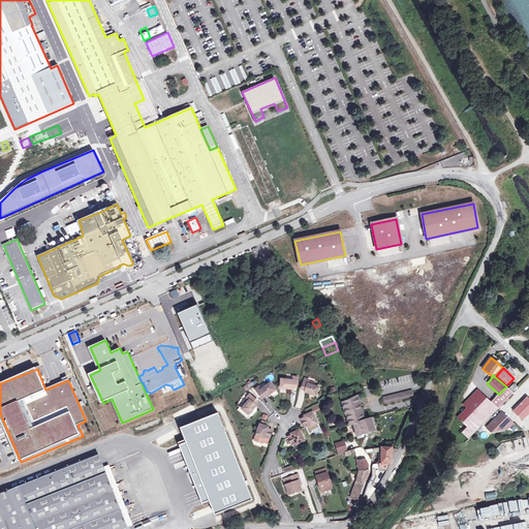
[(290,386),(292,387),(297,387),(299,377),(293,376),(292,380),(281,378),(280,387),(290,389),(290,386)]
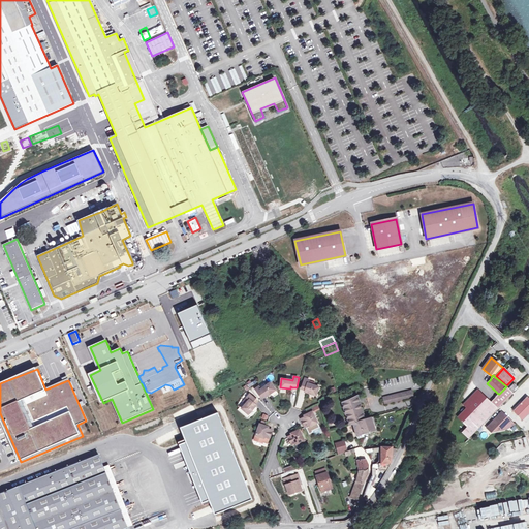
[(249,387),(257,382),(255,379),(247,383),(249,387)]
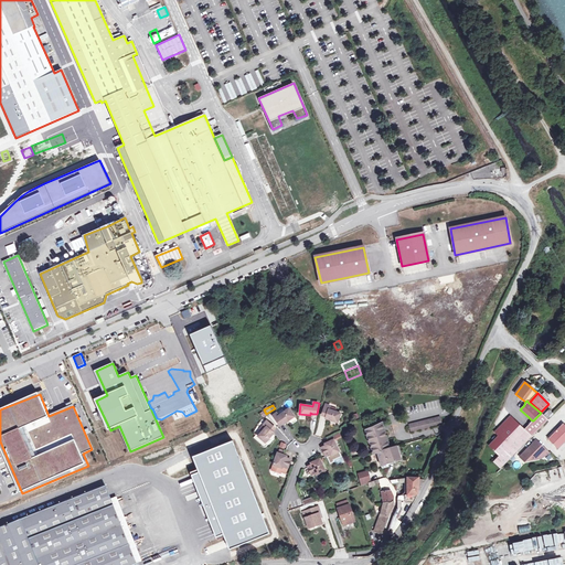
[(329,417),(328,419),(339,423),(342,414),(330,411),(331,406),(327,405),(322,415),(327,416),(329,417)]
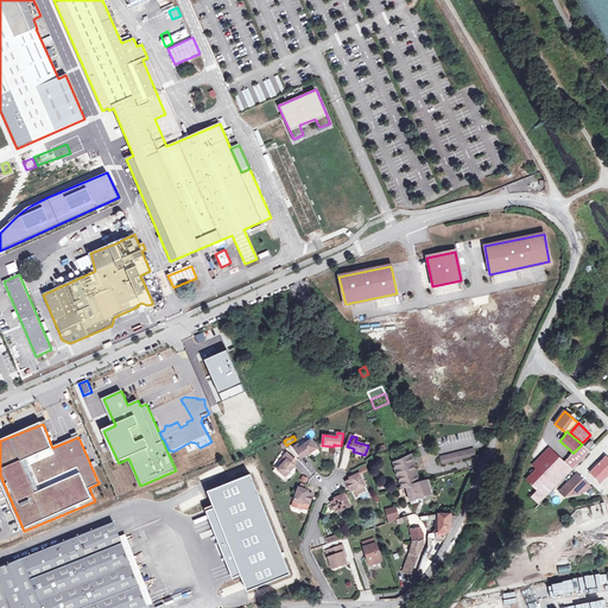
[(306,453),(308,455),(317,448),(311,439),(301,447),(298,444),(293,447),(301,457),(304,454),(306,453)]
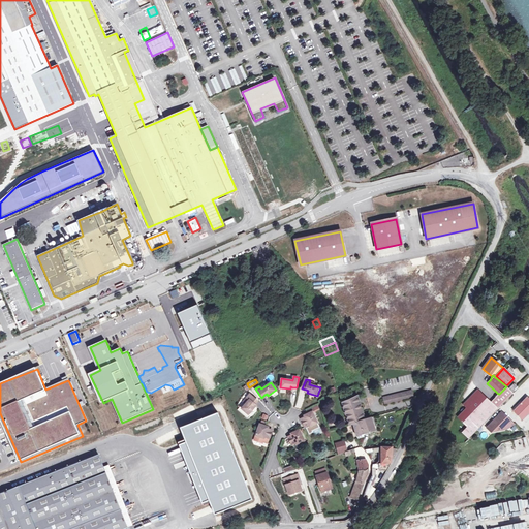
[(494,400),(491,403),(498,409),(501,406),(514,394),(506,386),(499,394),(494,400)]
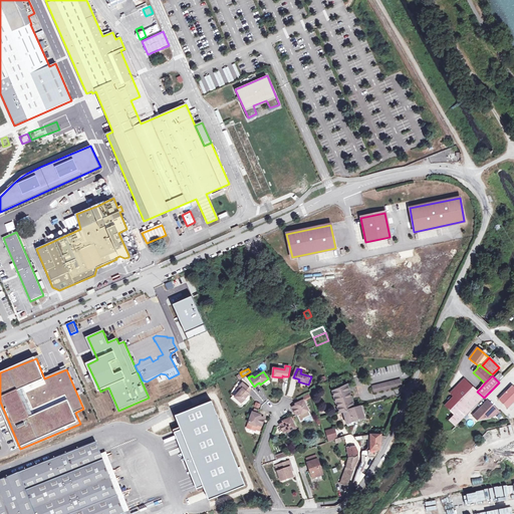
[(402,387),(401,379),(372,387),(373,394),(402,387)]
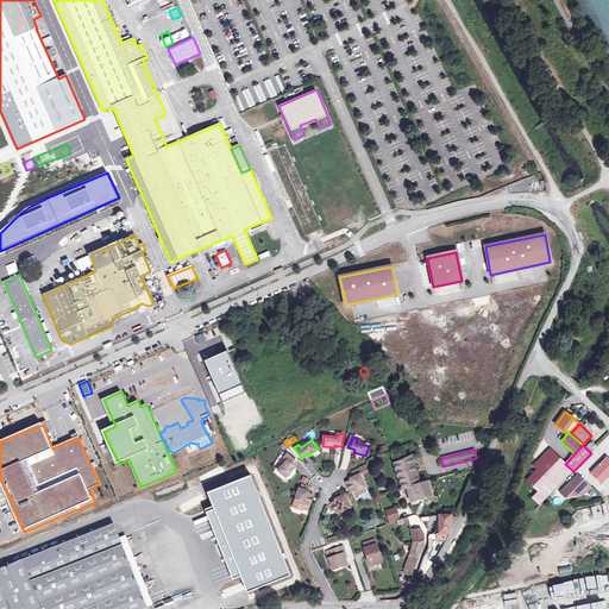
[(551,450),(540,460),(563,482),(573,471),(565,464),(551,450)]
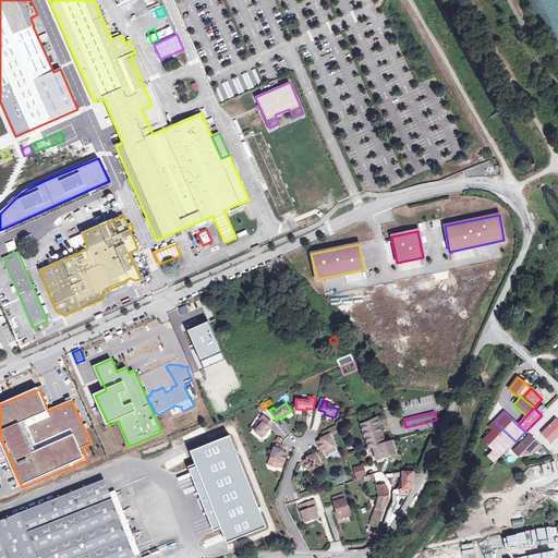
[(267,428),(269,427),(271,423),(264,416),(261,420),(263,422),(255,432),(262,438),(269,429),(267,428)]
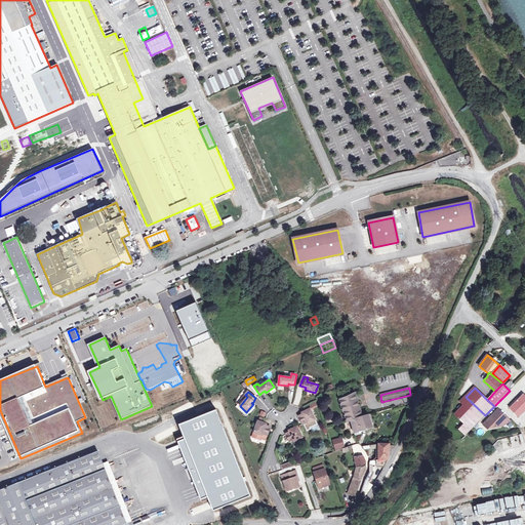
[(372,427),(369,415),(363,416),(355,393),(339,398),(344,412),(345,411),(348,422),(351,421),(356,436),(362,434),(361,432),(372,429),(372,427)]
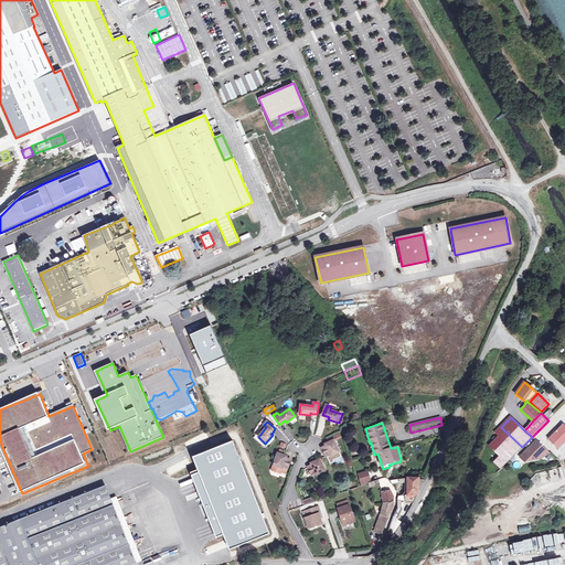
[(550,439),(560,448),(564,441),(564,425),(564,424),(550,439)]
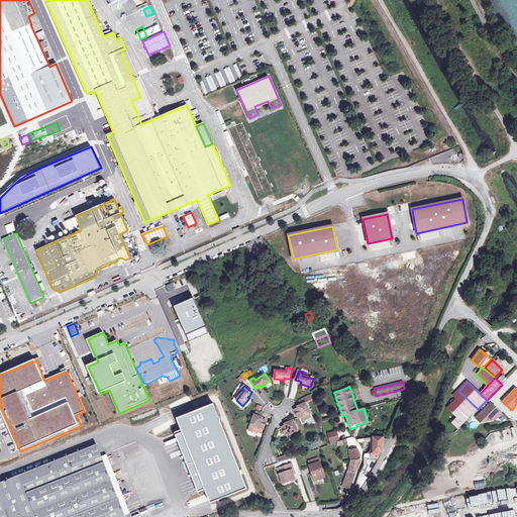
[(240,389),(233,396),(236,399),(243,392),(240,389)]
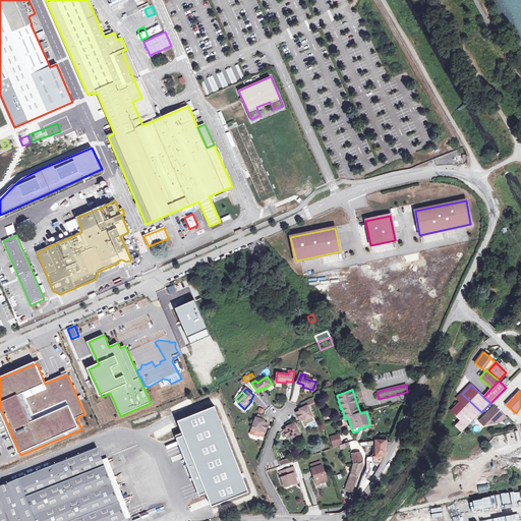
[(462,431),(468,425),(481,412),(462,394),(457,399),(460,402),(452,410),(452,411),(461,420),(456,425),(462,431)]
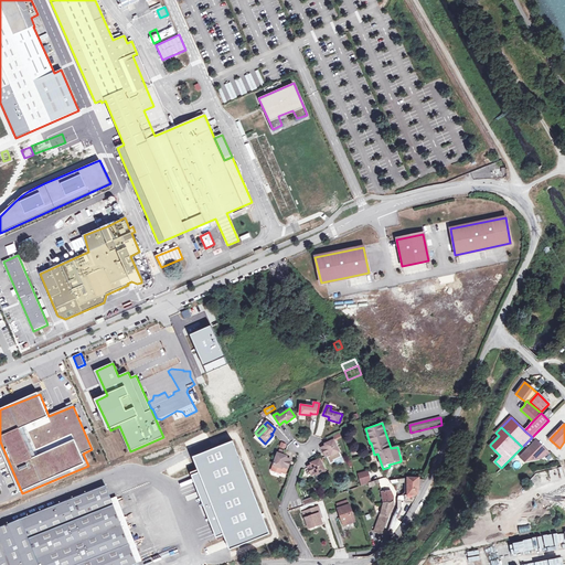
[(326,444),(326,446),(324,447),(322,448),(326,456),(330,454),(331,456),(340,451),(334,440),(329,443),(327,444),(326,444)]
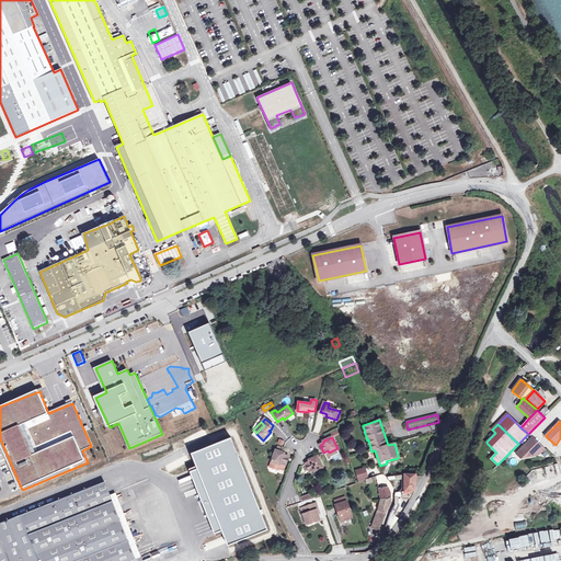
[(517,454),(522,458),(537,455),(544,448),(533,437),(528,442),(529,443),(527,445),(525,445),(517,454)]
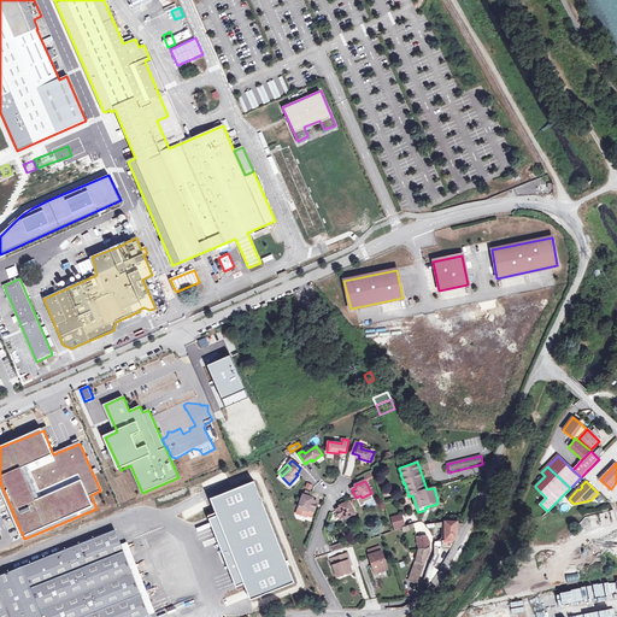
[(257,483),(213,500),(221,517),(213,519),(240,588),(247,585),(254,600),(297,583),(257,483)]
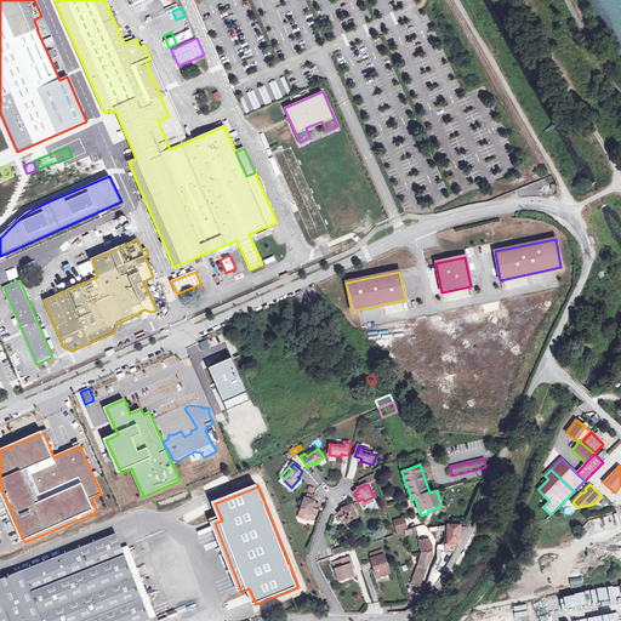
[(312,502),(313,501),(305,499),(300,512),(309,516),(311,513),(315,516),(319,506),(314,503),(312,502)]
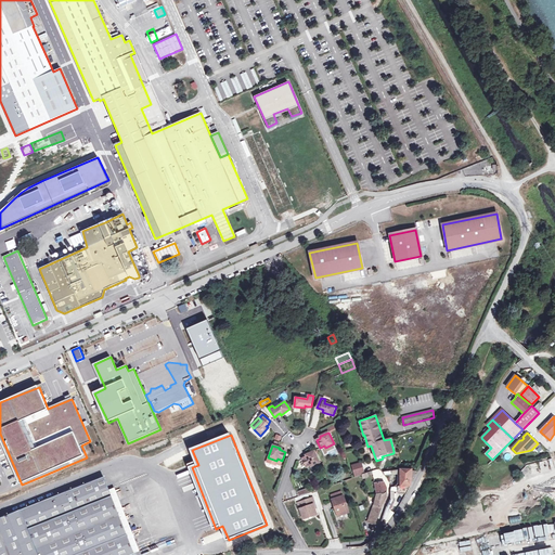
[(314,451),(309,453),(308,454),(308,456),(307,456),(304,459),(302,459),(306,467),(311,465),(311,467),(320,463),(314,451)]
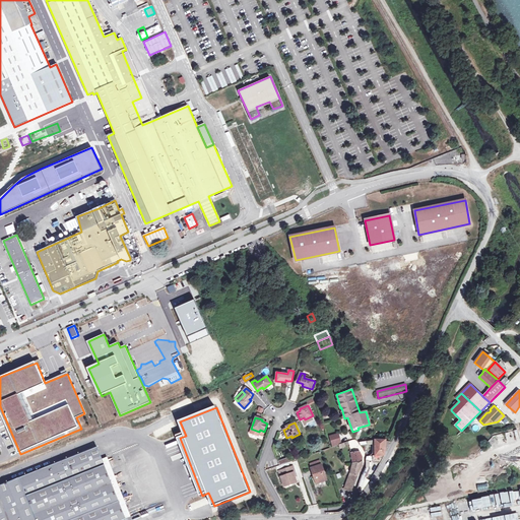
[(384,455),(385,445),(386,442),(386,439),(375,439),(360,441),(361,446),(373,444),(373,442),(376,442),(376,455),(373,455),(373,460),(375,462),(380,463),(384,455)]
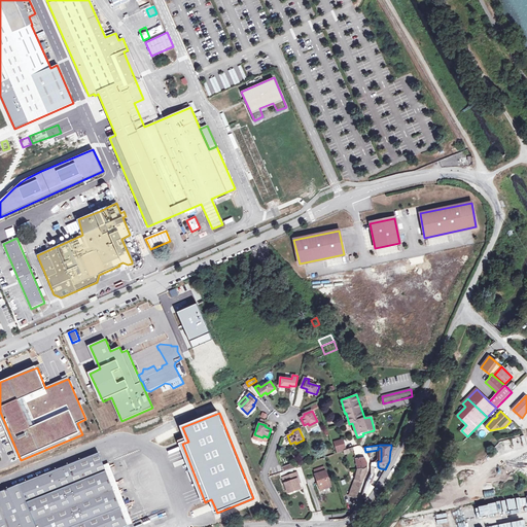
[(129,526),(100,453),(22,485),(37,526),(129,526)]
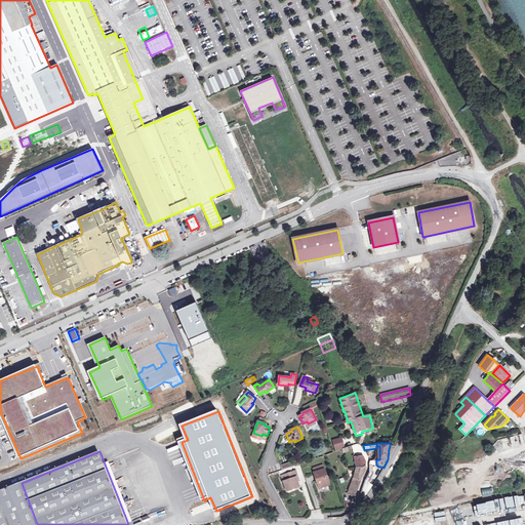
[(354,478),(362,480),(366,471),(366,461),(363,456),(355,456),(356,469),(354,478)]
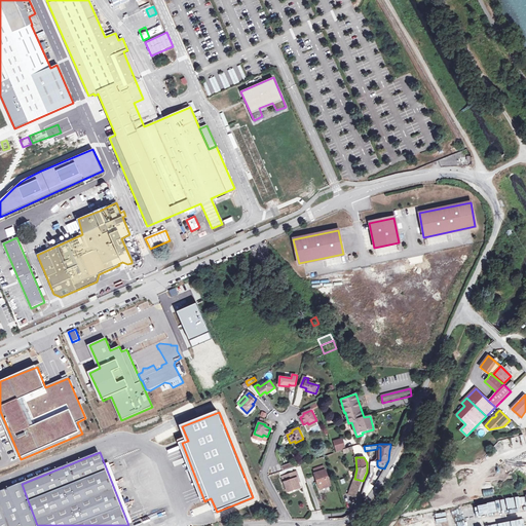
[(314,474),(325,470),(324,465),(312,468),(314,474)]
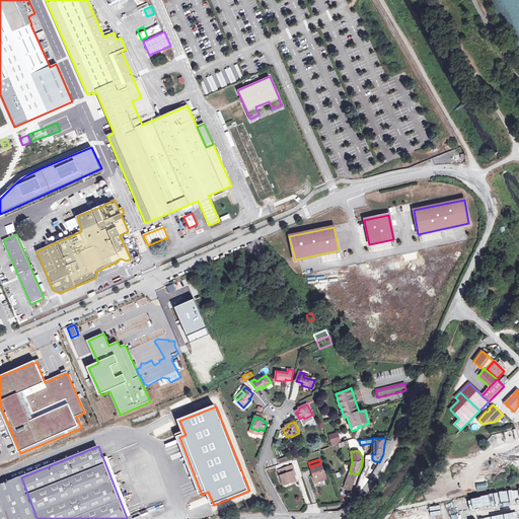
[(326,478),(320,463),(310,467),(315,483),(326,478)]
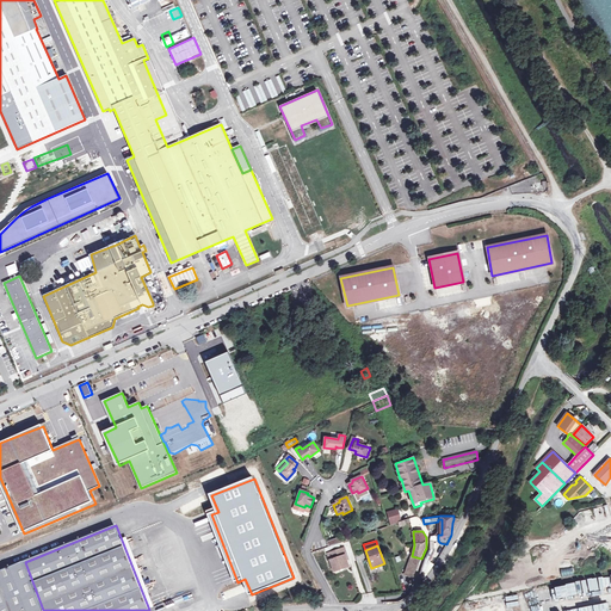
[(345,557),(347,556),(345,548),(328,553),(334,571),(349,566),(346,561),(345,557)]
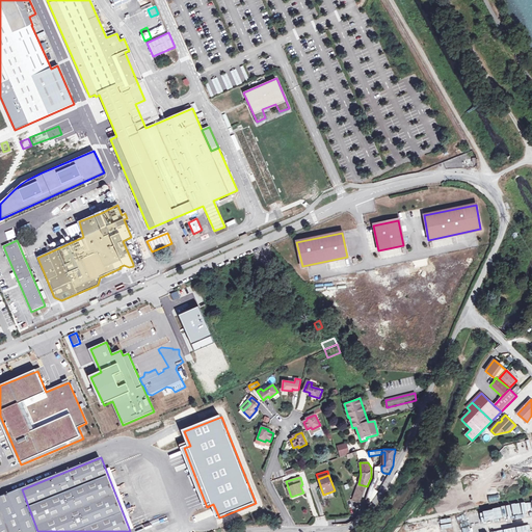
[(131,482),(120,485),(123,497),(134,494),(131,482)]
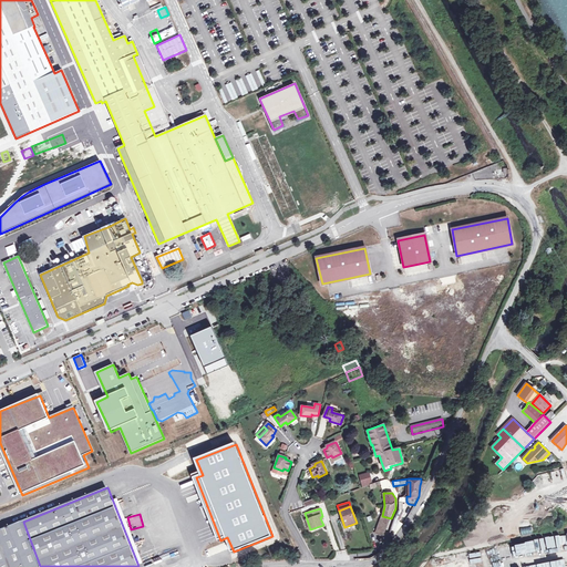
[(382,516),(379,525),(381,525),(378,534),(384,536),(385,532),(391,518),(382,516)]
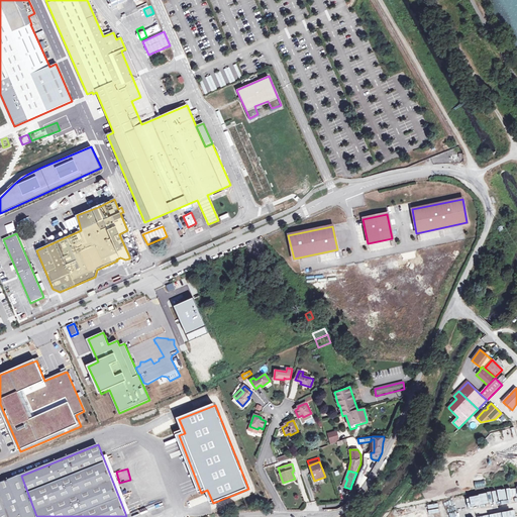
[(37,516),(21,476),(0,483),(0,516),(37,516)]
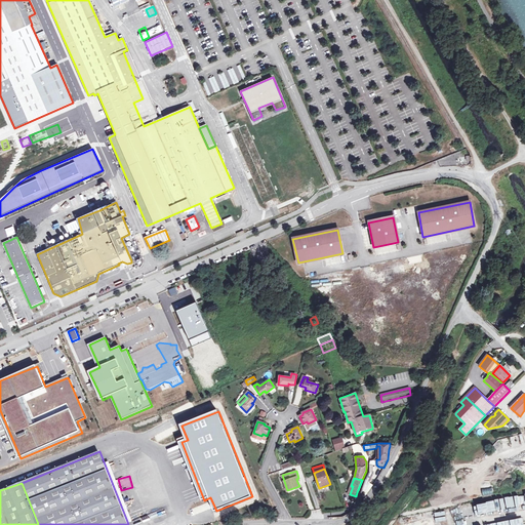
[(129,509),(135,506),(129,494),(124,497),(129,509)]
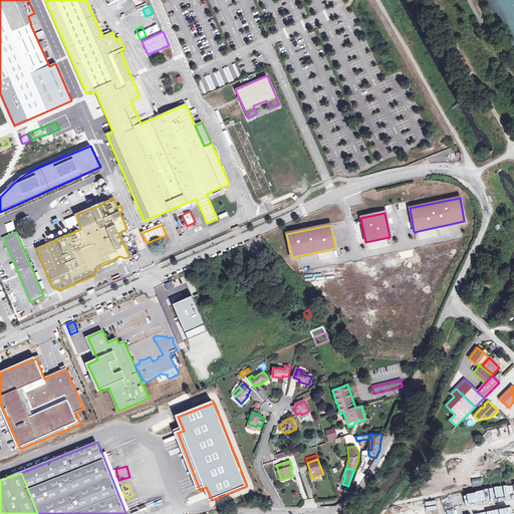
[(462,513),(513,513),(513,505),(463,513),(462,513)]
